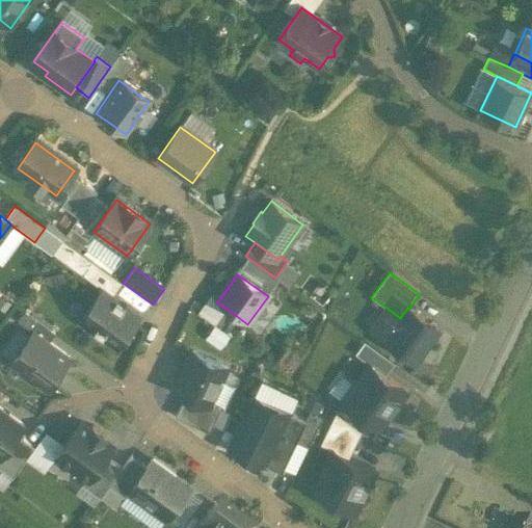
[(101,294),(81,320),(118,347),(137,320),(101,294)]
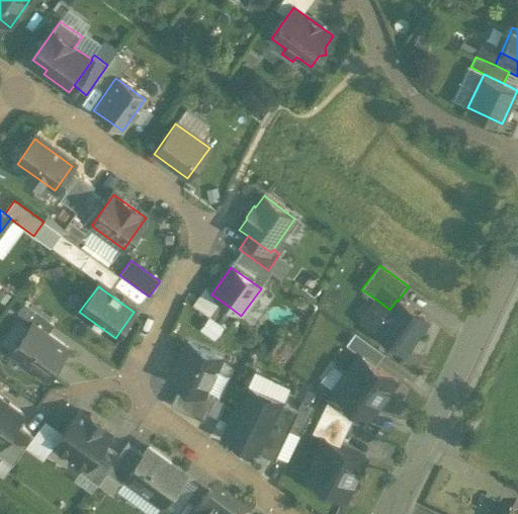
[(211,294),(206,290),(194,308),(220,326),(232,309),(211,294)]
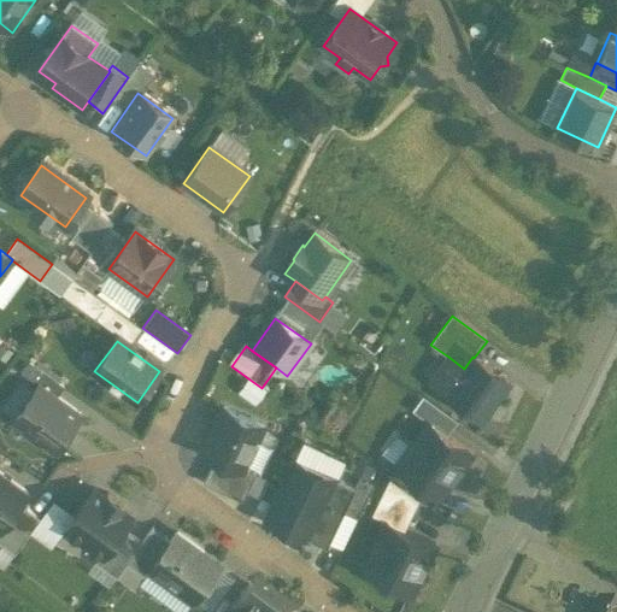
[(448,357),(429,382),(482,421),(509,383),(474,358),(472,357),(464,369),(448,357)]
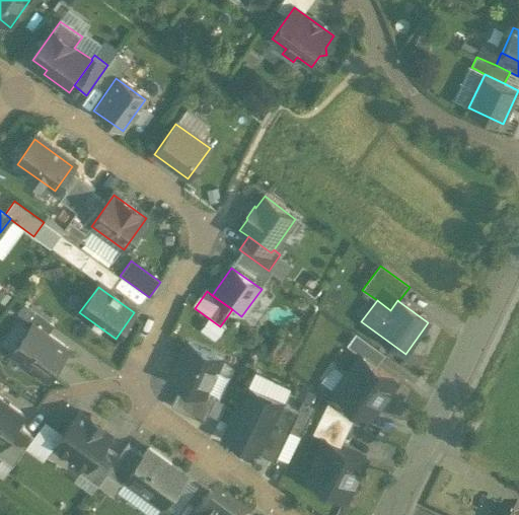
[(32,328),(10,354),(44,381),(65,356),(32,328)]
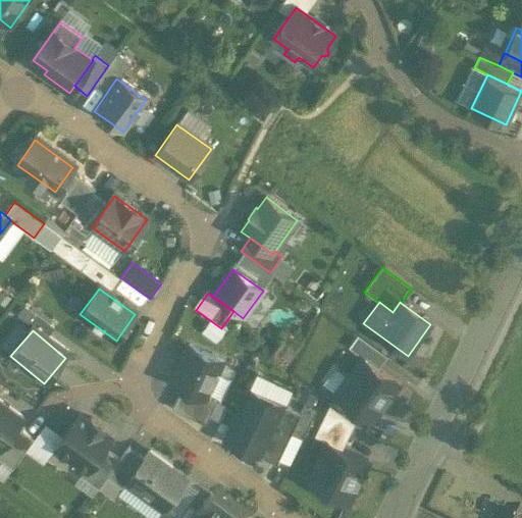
[(362,359),(377,371),(386,359),(357,338),(348,349),(362,359)]
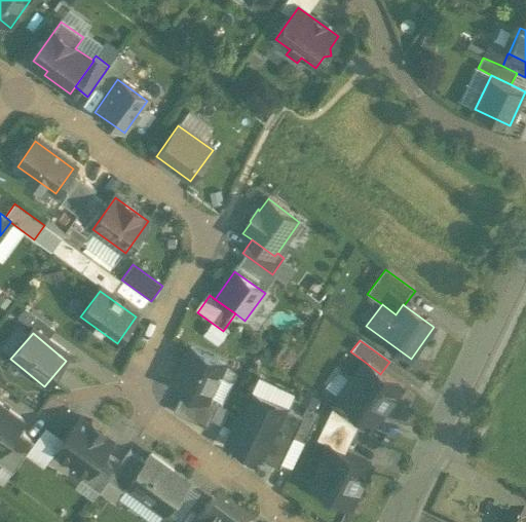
[(190,351),(174,385),(205,401),(221,367),(190,351)]
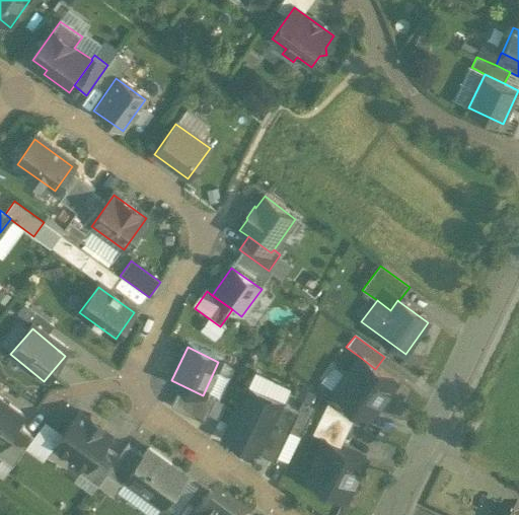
[(375,369),(360,357),(334,393),(370,420),(396,384),(375,369)]
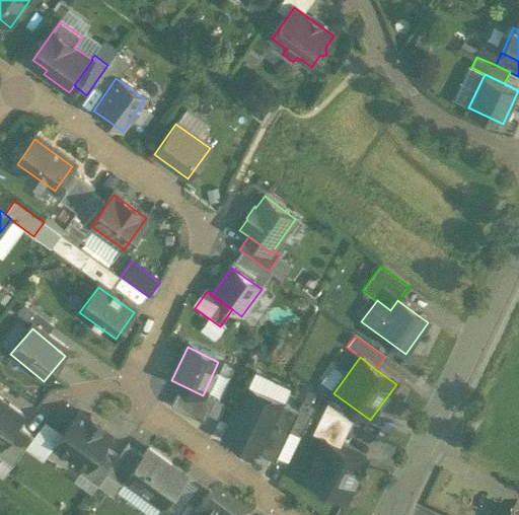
[(247,388),(224,438),(275,462),(289,433),(299,413),(298,413),(247,388)]
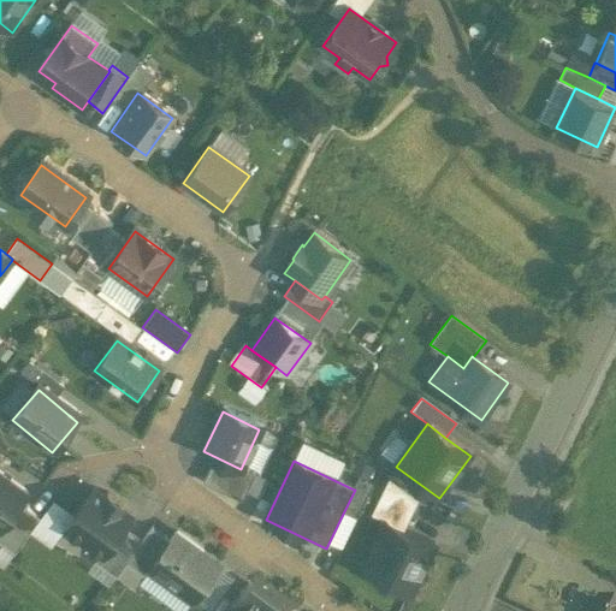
[(25,496),(0,476),(0,529),(0,531),(19,504),(25,496)]
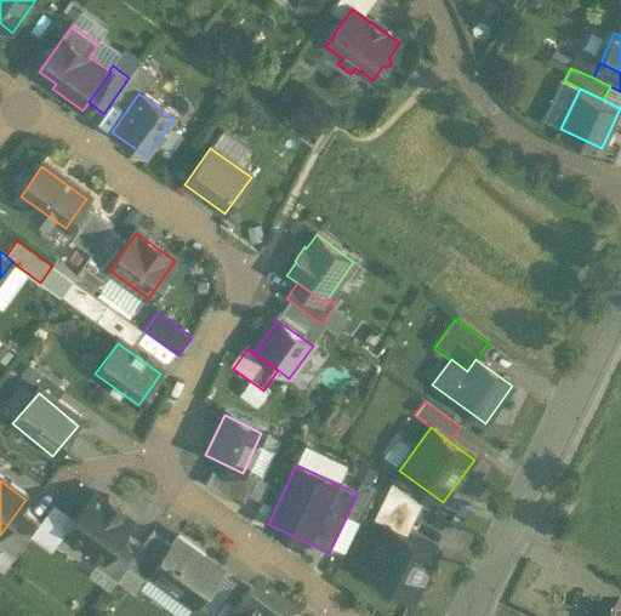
[(360,484),(357,494),(358,494),(346,518),(360,524),(375,491),(360,484)]
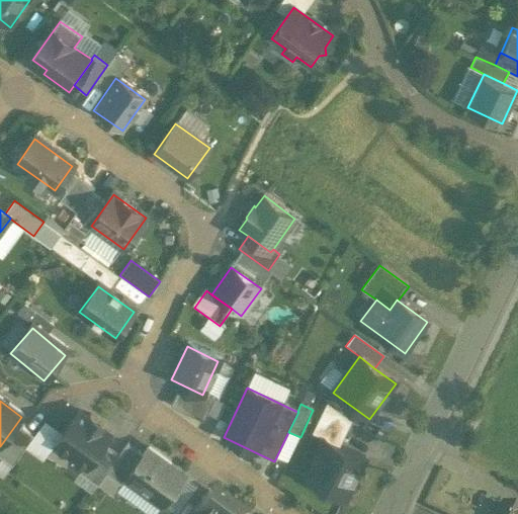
[(324,441),(339,448),(352,423),(327,405),(313,435),(324,441)]
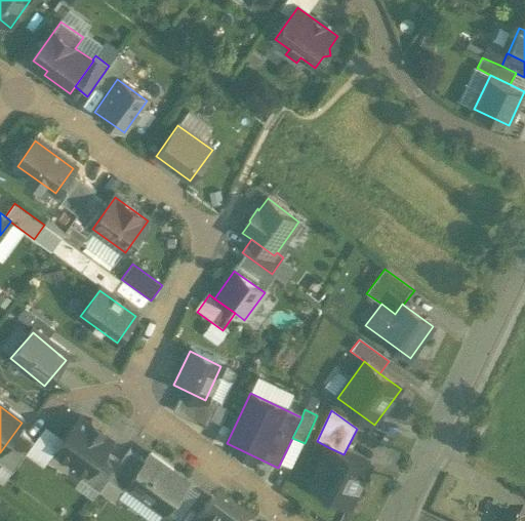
[(80,418),(55,452),(85,474),(87,475),(104,452),(112,441),(103,435),(105,432),(91,423),(89,426),(80,418)]
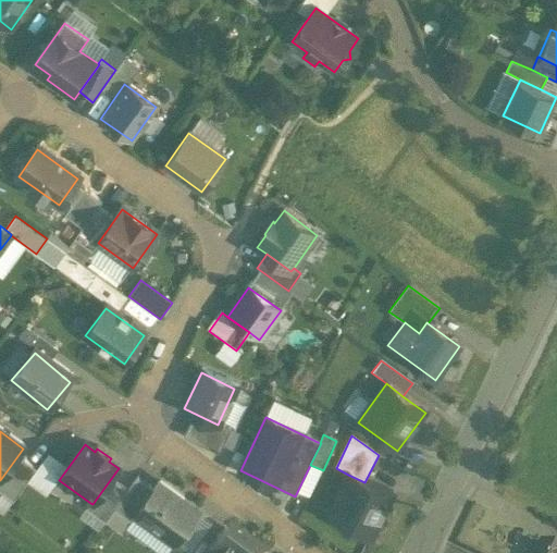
[(17,456),(0,480),(0,479),(0,491),(13,502),(37,469),(17,456)]
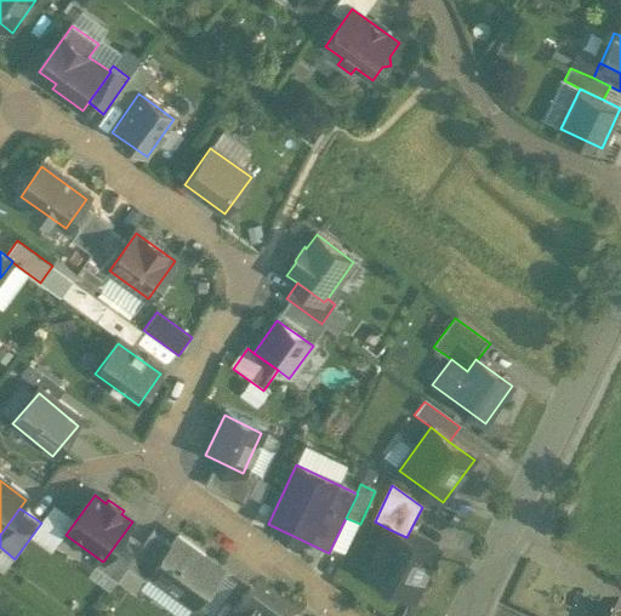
[(388,529),(365,577),(414,600),(437,552),(406,537),(388,529)]
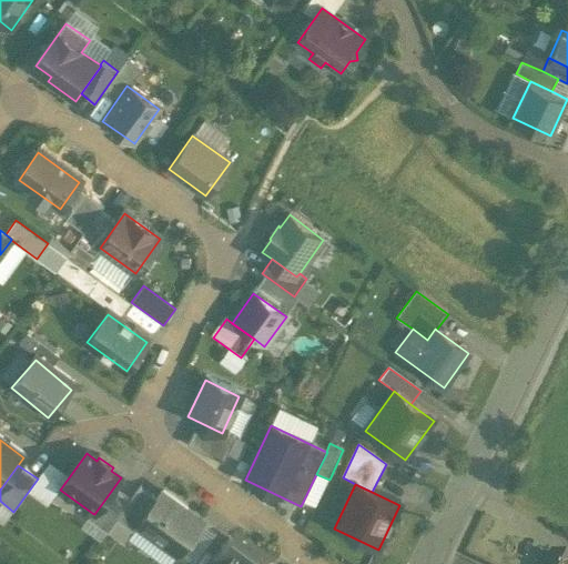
[(130,502),(117,522),(133,533),(138,526),(156,501),(140,489),(130,502)]
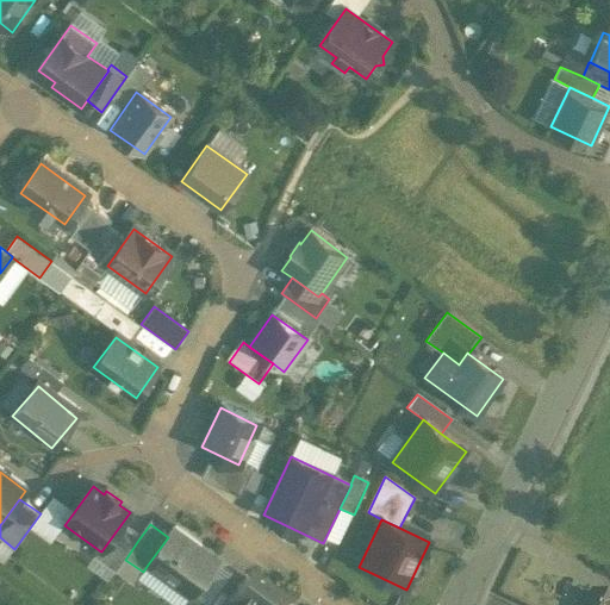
[(139,538),(120,525),(101,552),(99,550),(94,557),(116,573),(125,560),(139,538)]
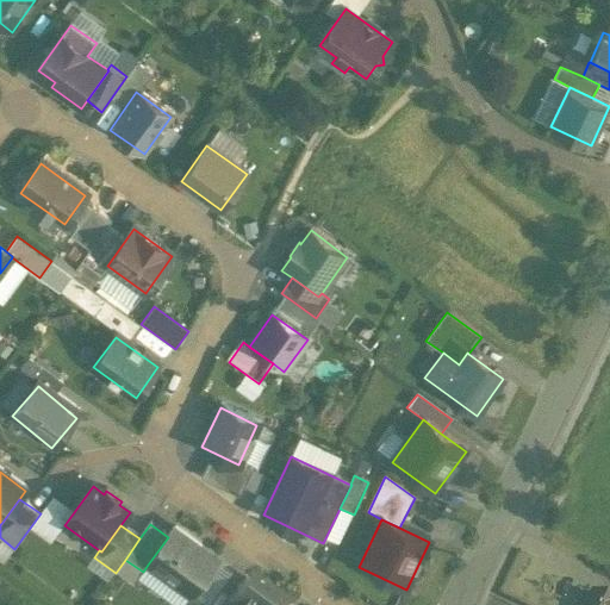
[(168,537),(148,565),(192,597),(218,561),(174,529),(168,537)]
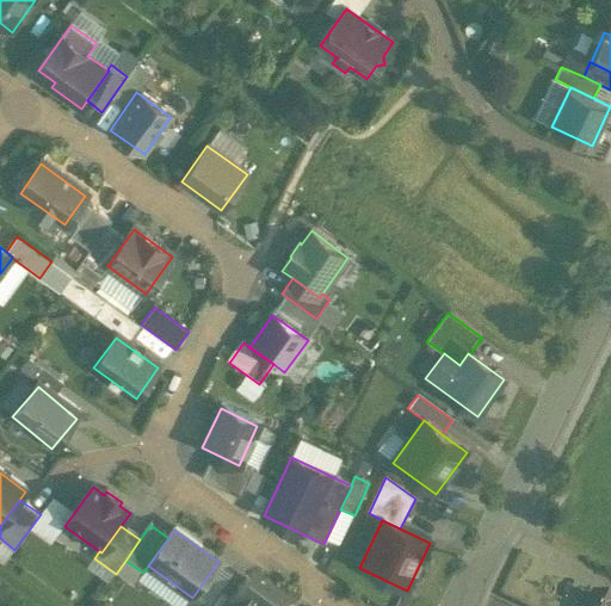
[(278,605),(245,581),(227,605),(278,605)]
